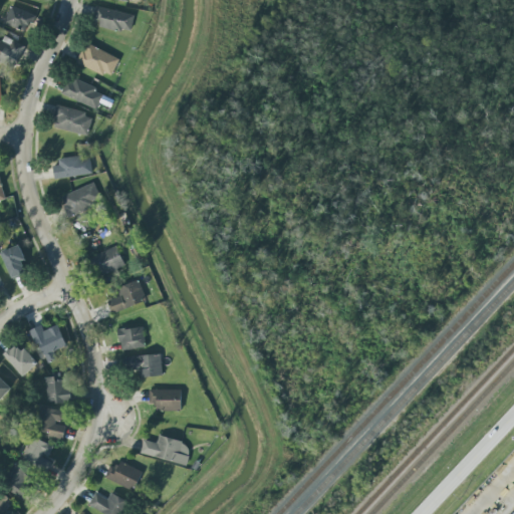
[(36,15),(11,6),(5,24),(29,33),(36,15)]
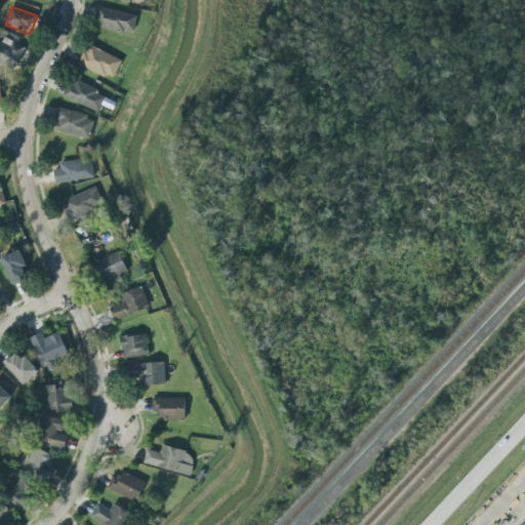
[(97,22),(104,22),(103,30),(135,33),(137,13),(98,9),(97,22)]
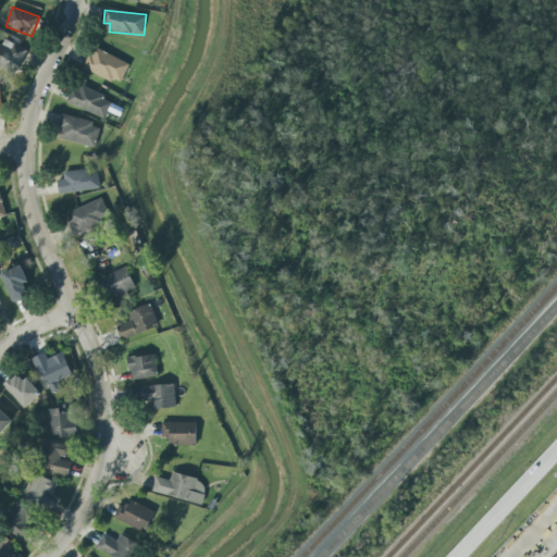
[(3,41),(3,44),(0,41),(0,64),(22,71),(28,48),(3,41)]
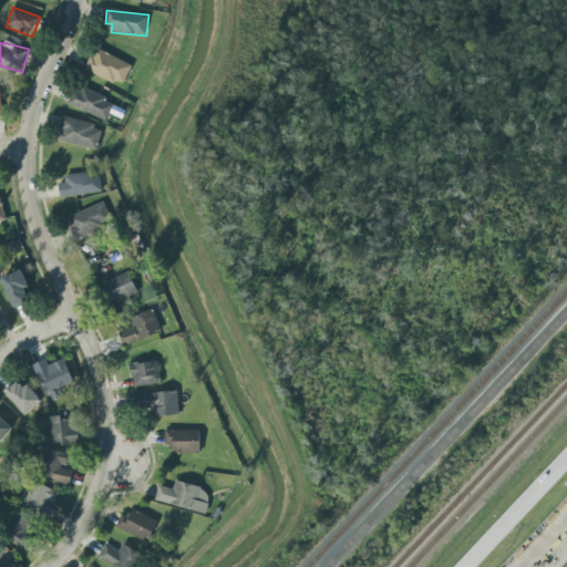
[(98,49),(132,66),(122,84),(114,80),(112,84),(83,69),(90,57),(93,58),(98,49)]
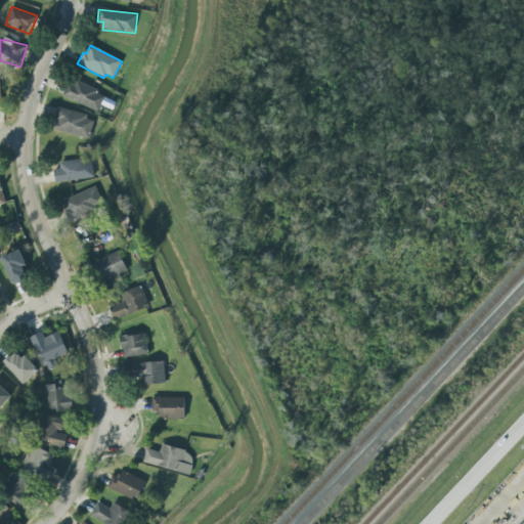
[(62,95),(98,112),(101,105),(113,111),(117,103),(96,94),(98,91),(78,81),(75,87),(68,84),(62,95)]
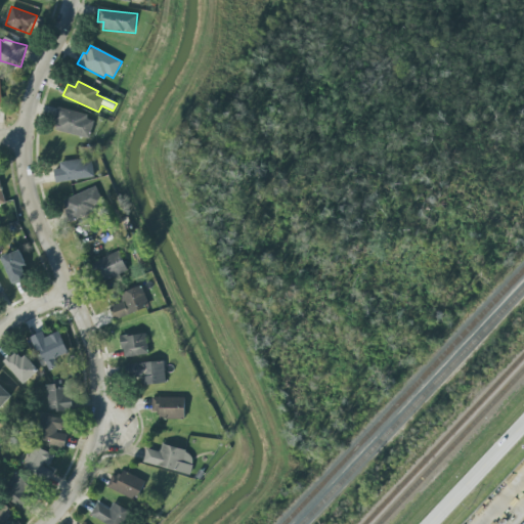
[(95,117),(58,110),(54,131),(91,138),(95,117)]
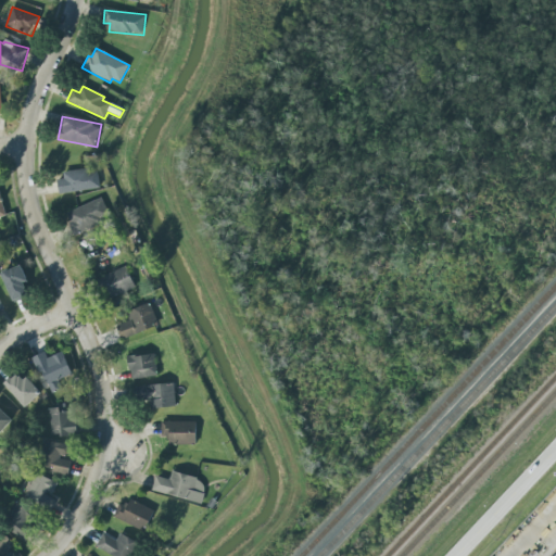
[(89,174),(88,168),(64,173),(65,178),(58,180),(61,196),(100,188),(98,172),(89,174)]
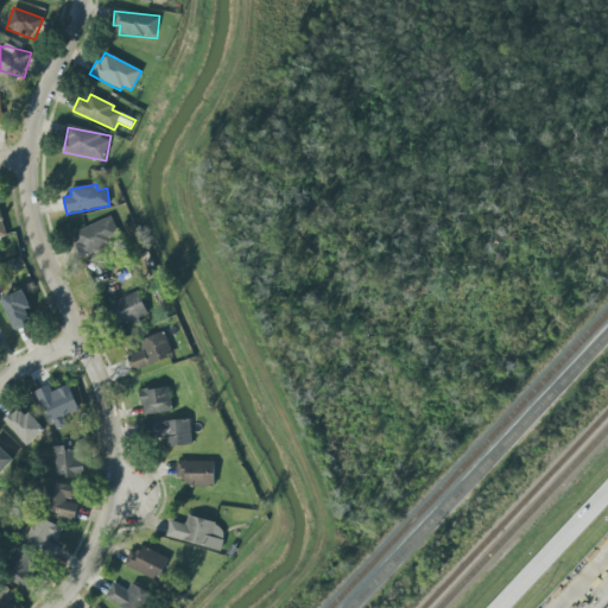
[(82,255),(121,239),(112,216),(73,233),(82,255)]
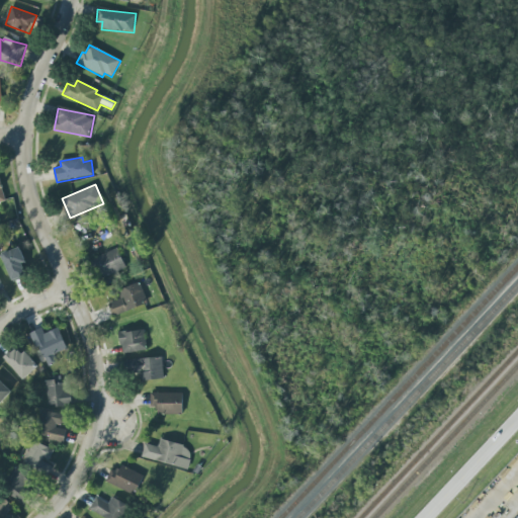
[(1,256),(2,254),(7,252),(9,253),(19,248),(25,262),(21,264),(23,269),(22,269),(25,276),(13,281),(1,256)]
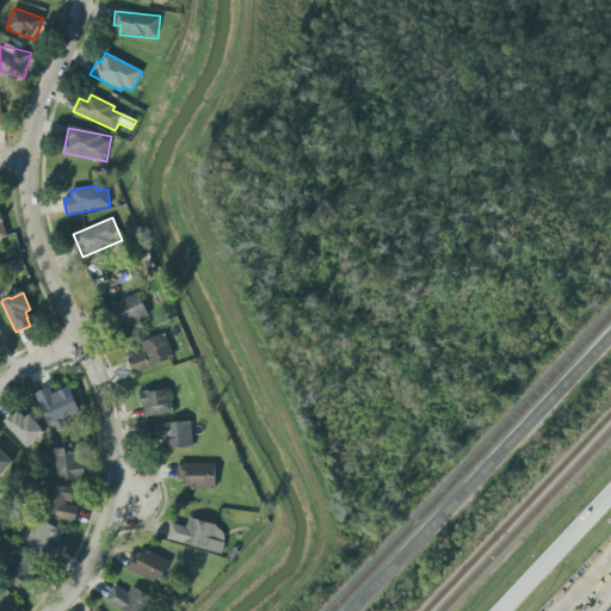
[(149,318),(141,294),(112,304),(121,328),(149,318)]
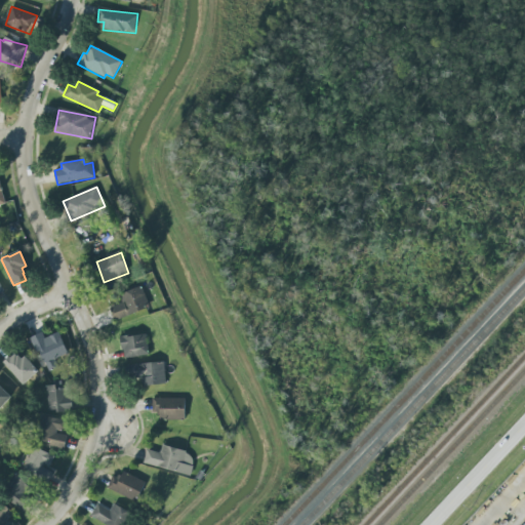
[(112,308),(115,320),(151,309),(144,287),(121,294),(124,304),(112,308)]
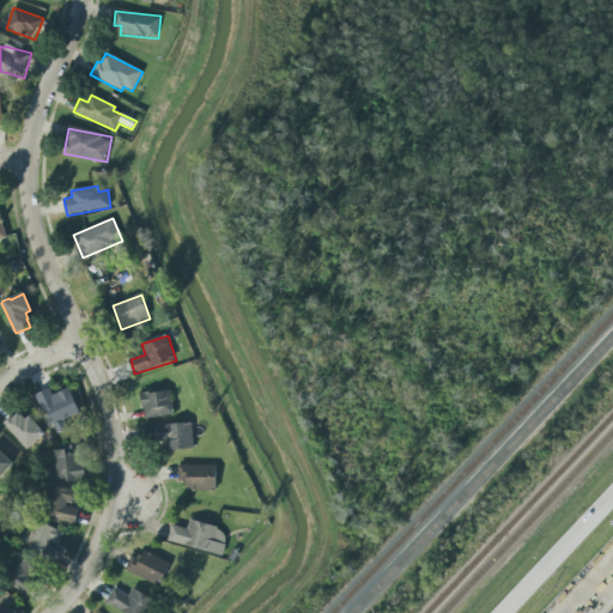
[(54,435),(68,430),(66,419),(80,416),(72,388),(54,394),(52,389),(41,393),(54,435)]
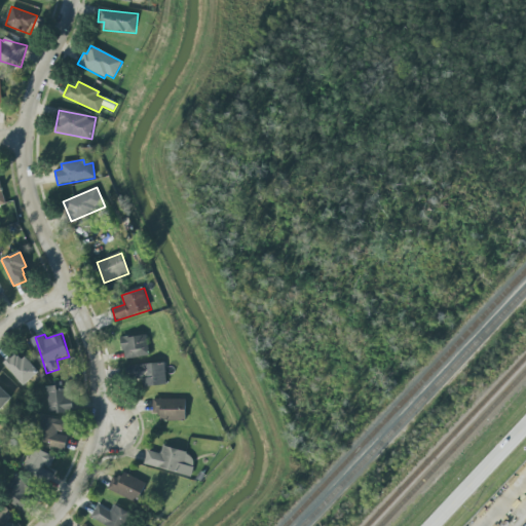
[(125,359),(150,354),(147,334),(121,338),(125,359)]
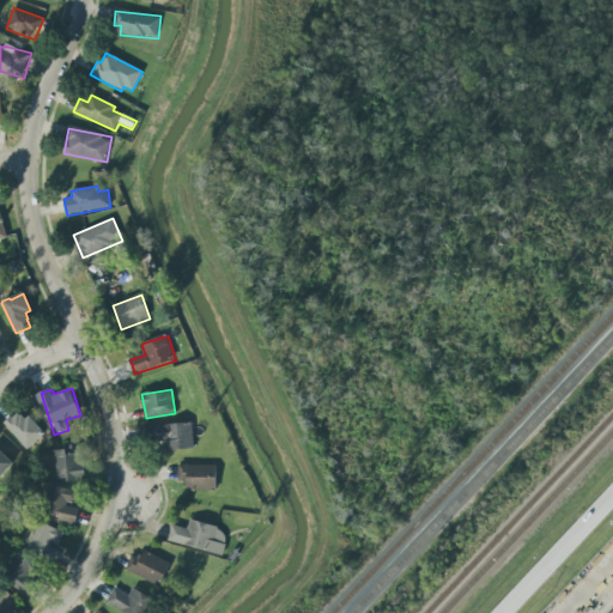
[(5,424),(12,418),(13,419),(18,414),(20,417),(22,416),(26,420),(30,417),(46,435),(42,438),(44,441),(31,453),(29,449),(28,450),(5,424)]
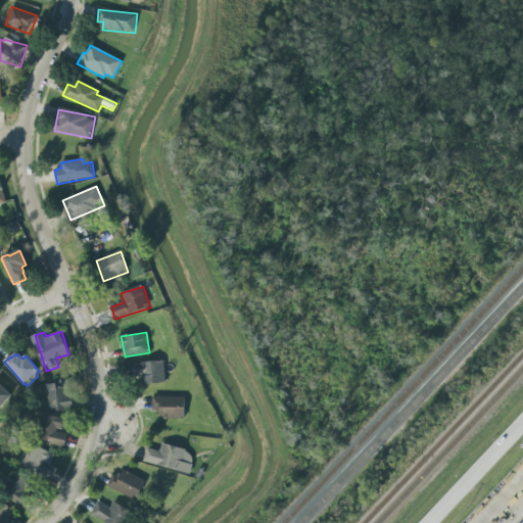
[(165,384),(165,361),(134,363),(135,376),(142,376),(142,384),(165,384)]
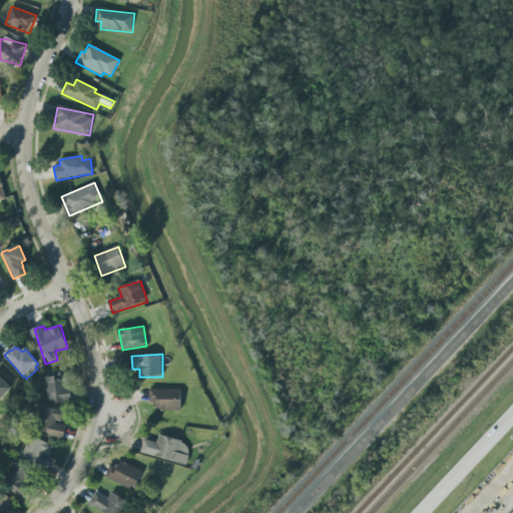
[(45,378),(52,377),(52,374),(60,373),(61,380),(63,380),(64,387),(68,387),(70,401),(49,404),(45,378)]
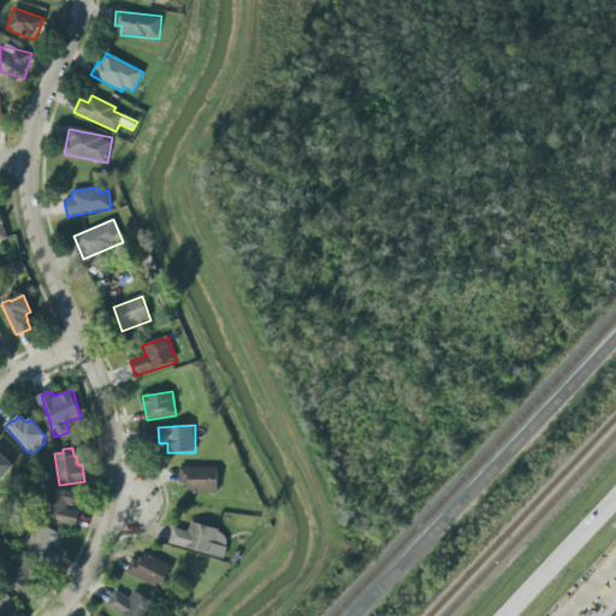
[(0,480),(13,467),(0,454),(0,480)]
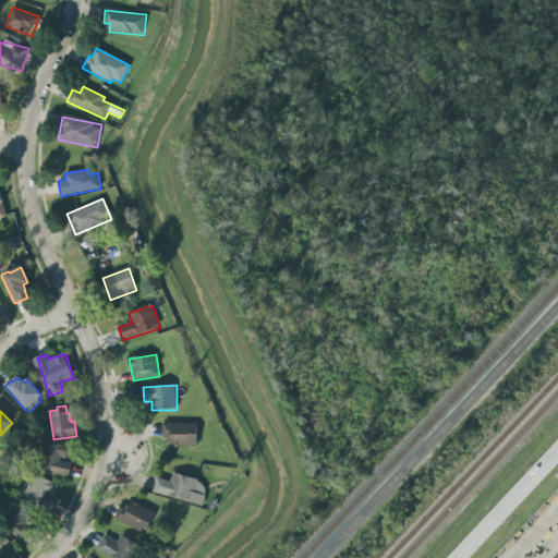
[(198,423),(164,424),(164,438),(171,438),(171,447),(198,447),(198,423)]
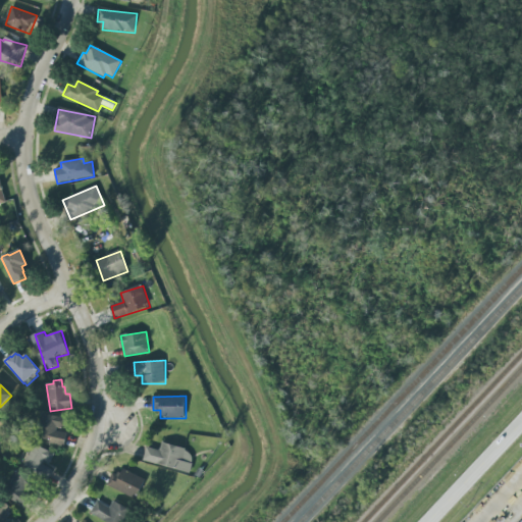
[(67,431),(63,430),(65,417),(44,414),(40,441),(66,445),(67,431)]
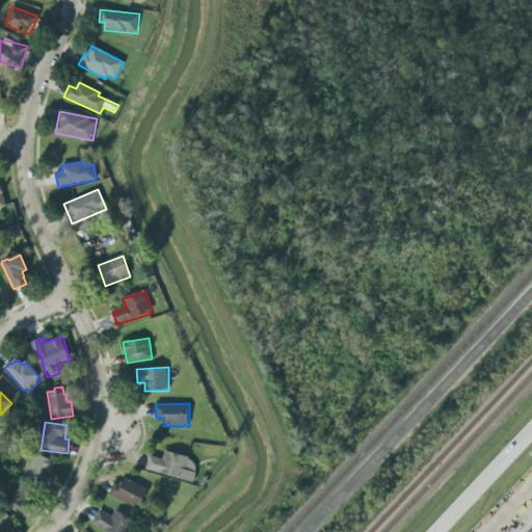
[(151,455),(147,470),(193,482),(200,460),(165,451),(163,459),(151,455)]
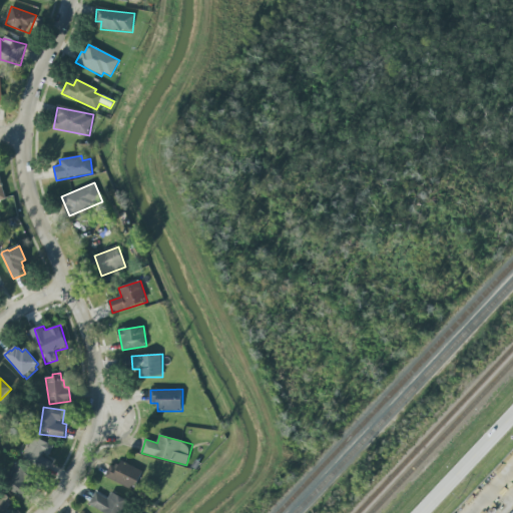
[(44,468),(53,444),(33,436),(24,459),(44,468)]
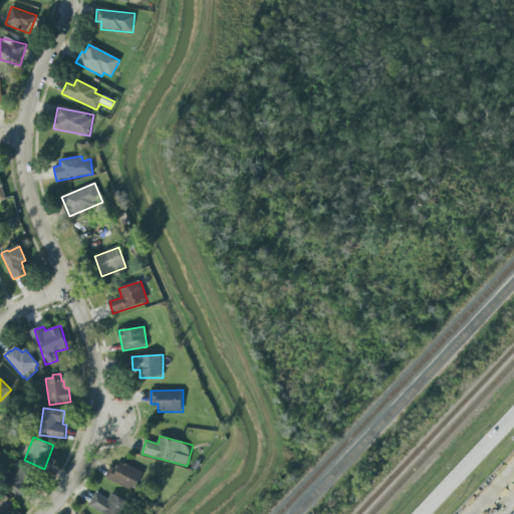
[(3,486),(27,499),(32,490),(24,485),(33,470),(17,461),(3,486)]
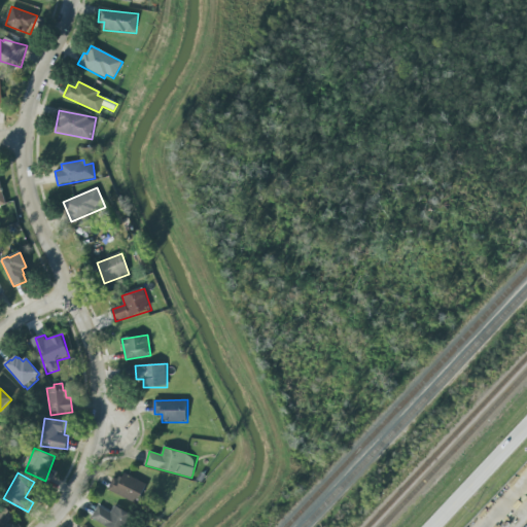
[(107,490),(136,504),(145,485),(124,475),(121,479),(118,477),(117,480),(113,478),(107,490)]
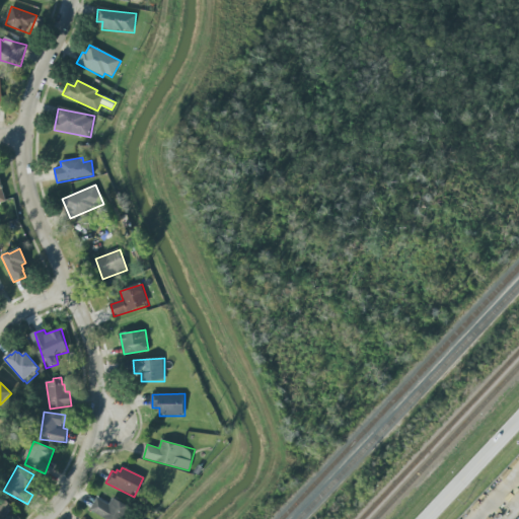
[(0,518),(4,518),(14,509),(0,495),(0,518)]
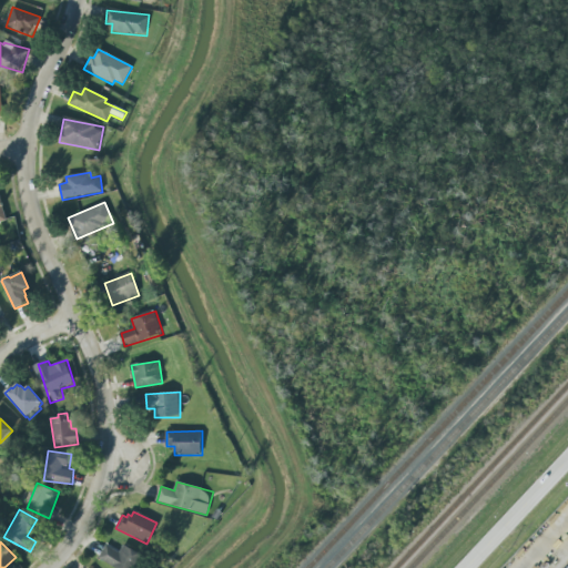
[(113,567),(98,558),(105,546),(119,554),(123,546),(140,556),(132,567),(113,567)]
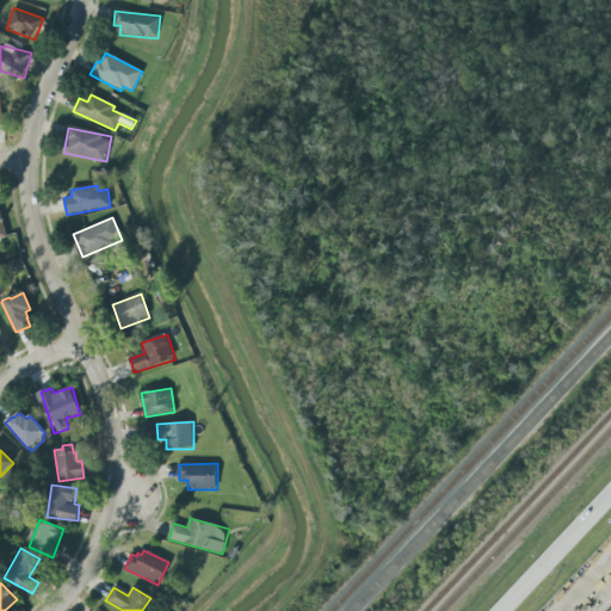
All buildings are outlined.
